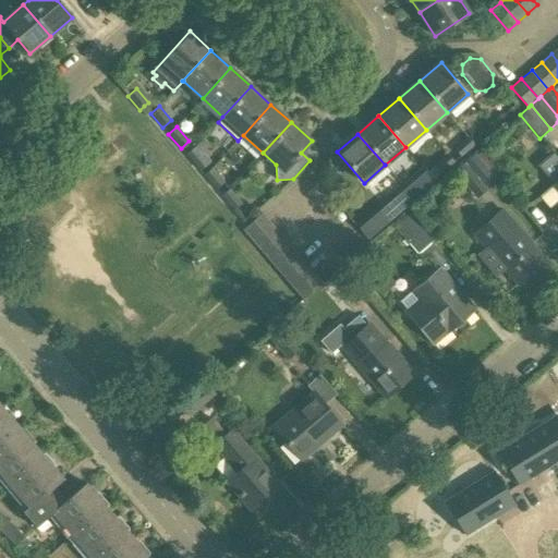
[(453,148),(461,157),(475,145),(468,136),(453,148)]
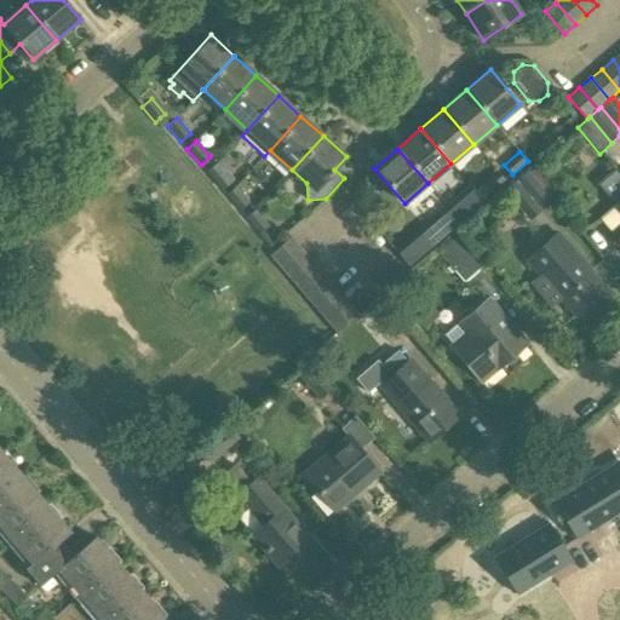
[(206,172),(220,188),(229,179),(216,164),(206,172)]
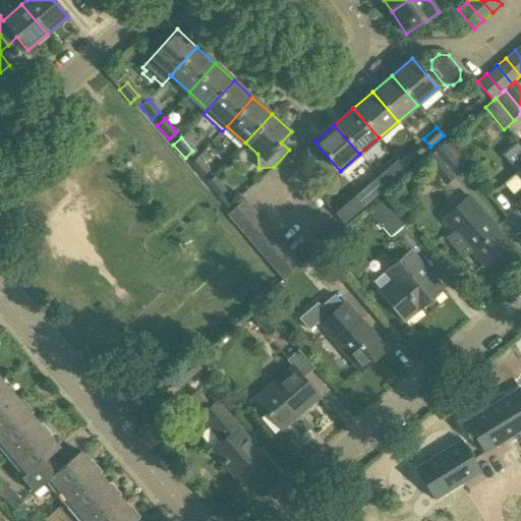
[(520,141),(519,140),(504,155),(517,170),(519,167),(520,169),(504,184),(520,204),(520,141)]
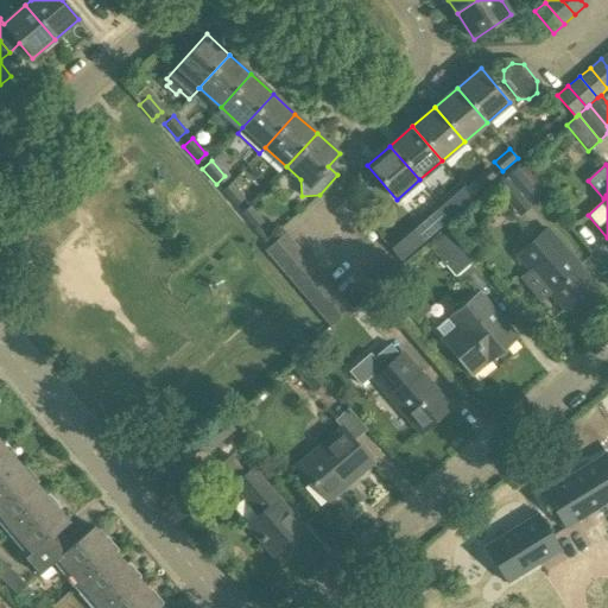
[(472,182),(480,190),(495,177),(487,168),(472,182)]
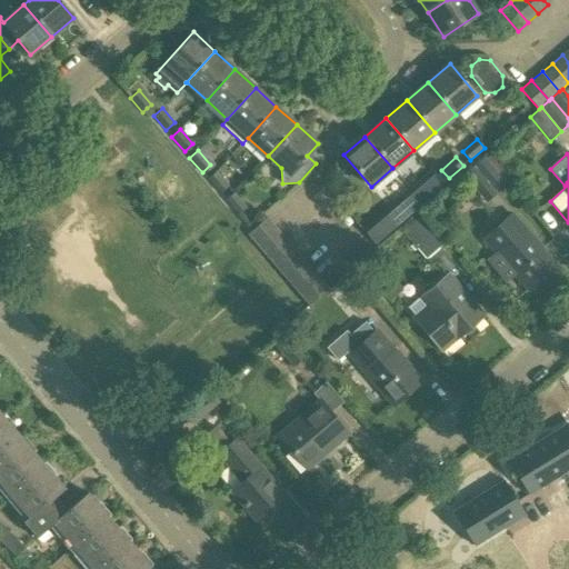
[(486,202),(486,201),(507,183),(483,157),(462,176),(486,202)]
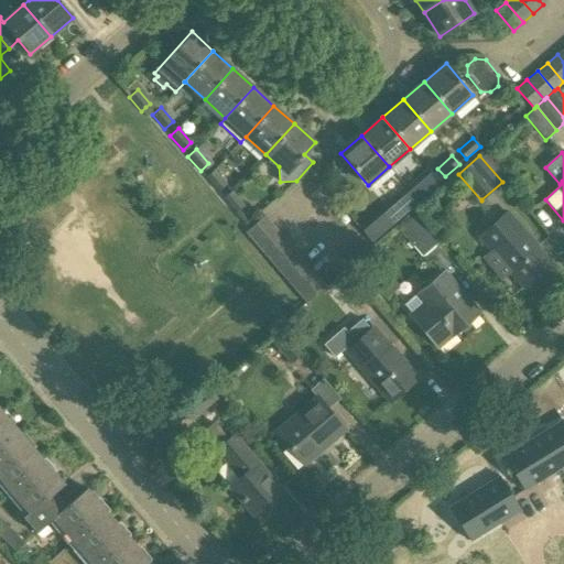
[(206,177),(218,192),(227,184),(214,170),(206,177)]
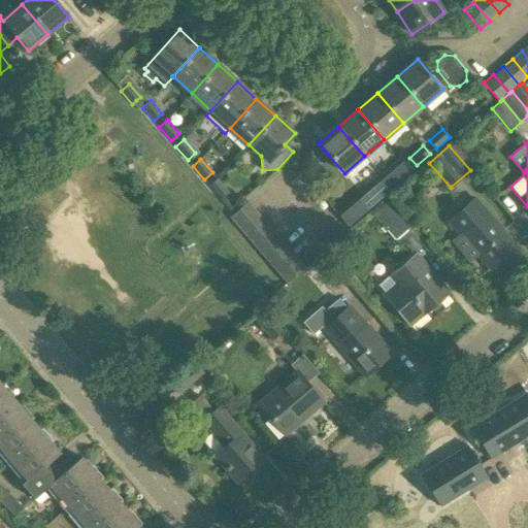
[(390,174),(397,182),(410,170),(403,162),(390,174)]
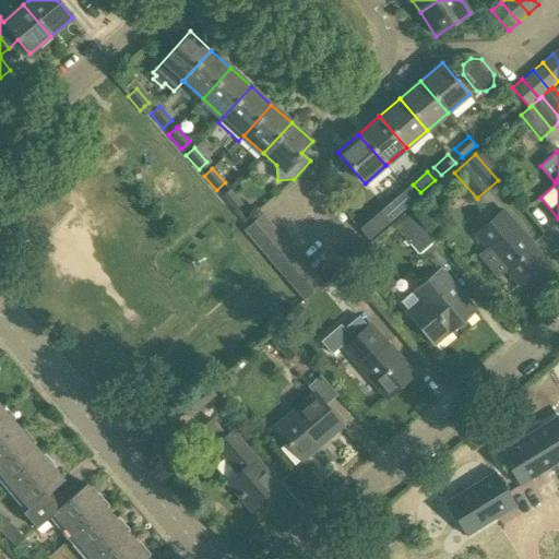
[(396,213),(413,198),(404,187),(387,202),(396,213)]
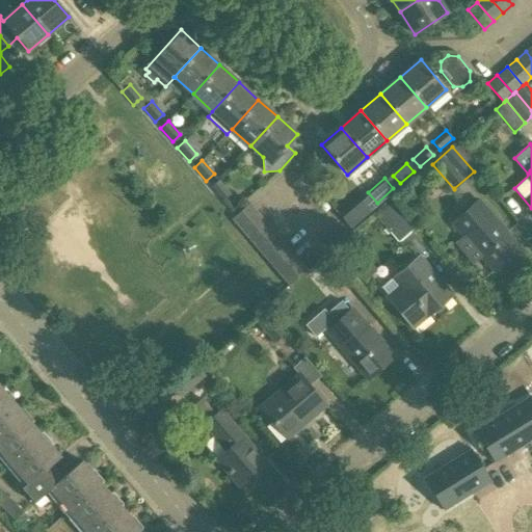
[(218,180),(211,187),(222,201),(231,193),(218,180)]
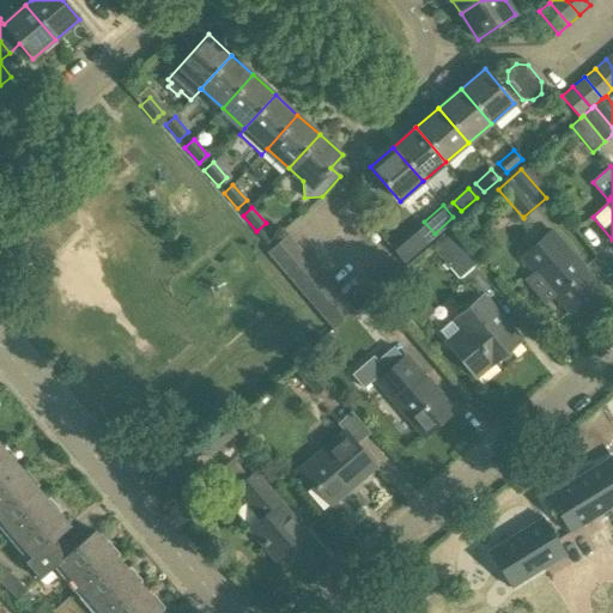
[(522,256),(569,311),(598,287),(551,232),(522,256)]
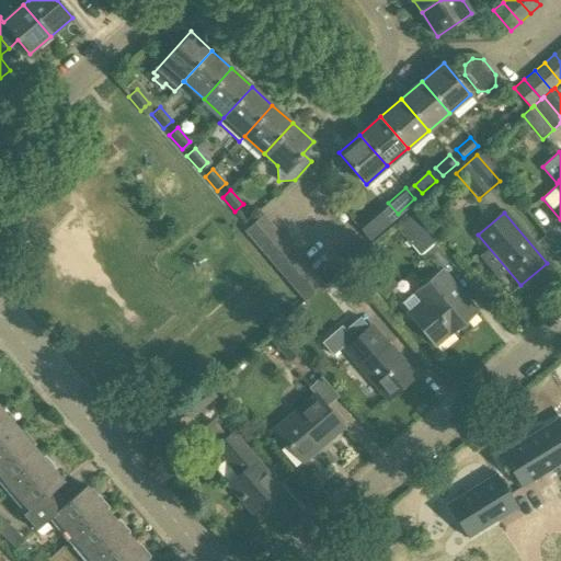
[(253,242),(273,225),(264,214),(243,231),(253,242)]
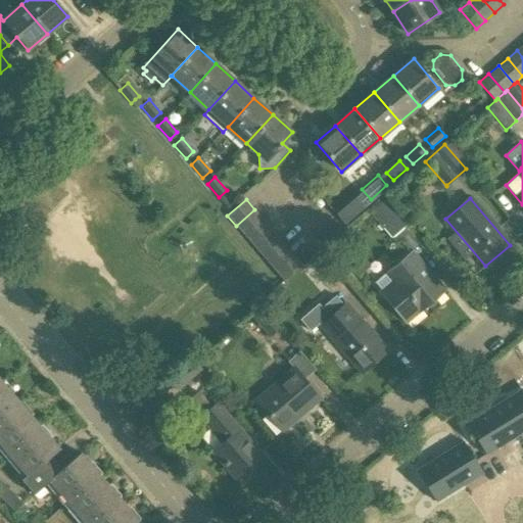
[(390,237),(402,227),(408,222),(392,202),(374,219),(390,237)]
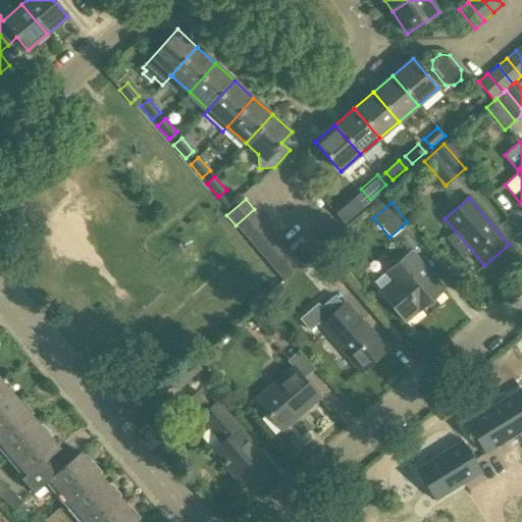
[(254,209),(236,225),(243,235),(262,218),(254,209)]
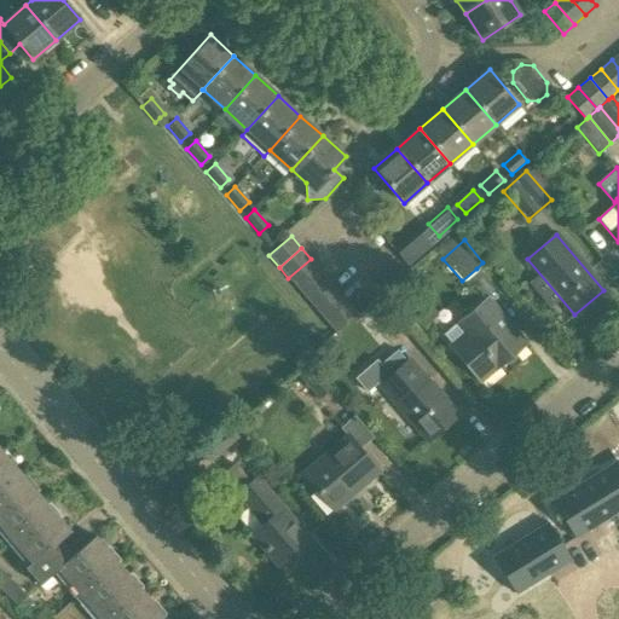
[(319,270),(311,259),(288,278),(298,289),(319,270)]
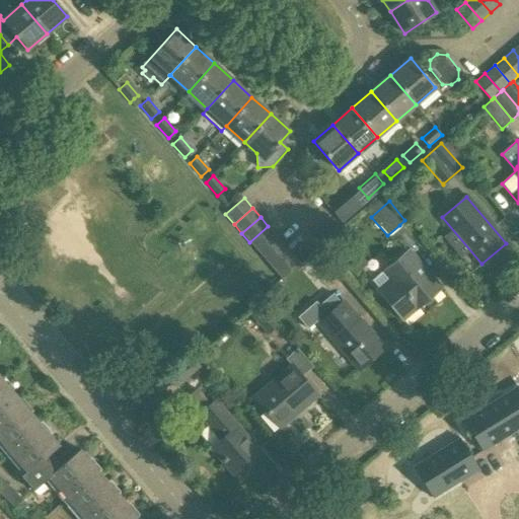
[(268,226),(249,242),(257,251),(276,235),(268,226)]
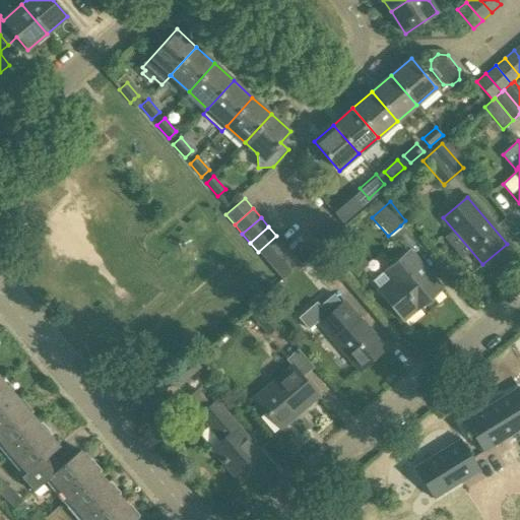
[(284,245),(276,236),(258,252),(266,261),(284,245)]
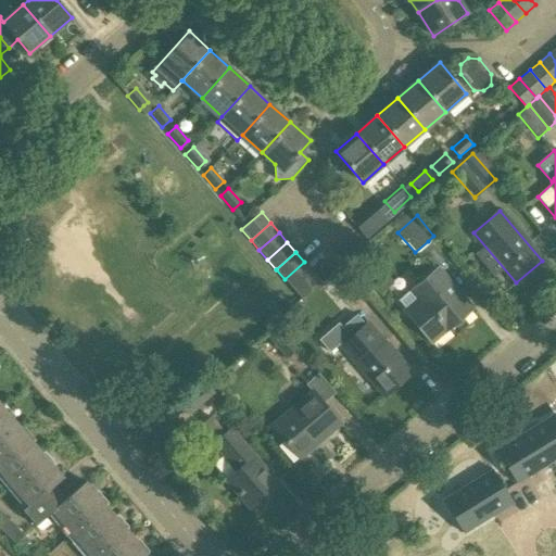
[(304,262),(285,279),(292,289),(313,272),(304,262)]
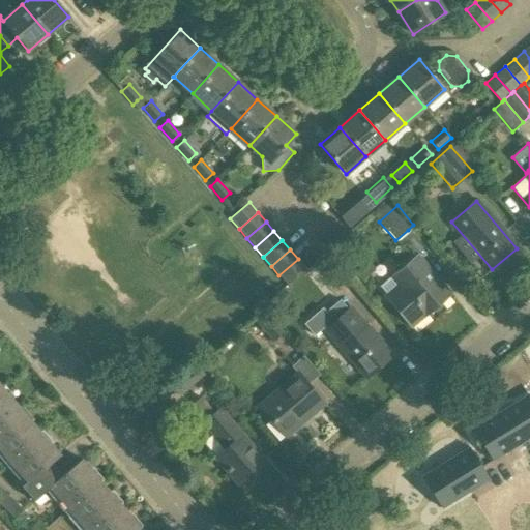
[(336,288),(347,280),(325,254),(315,263),(336,288)]
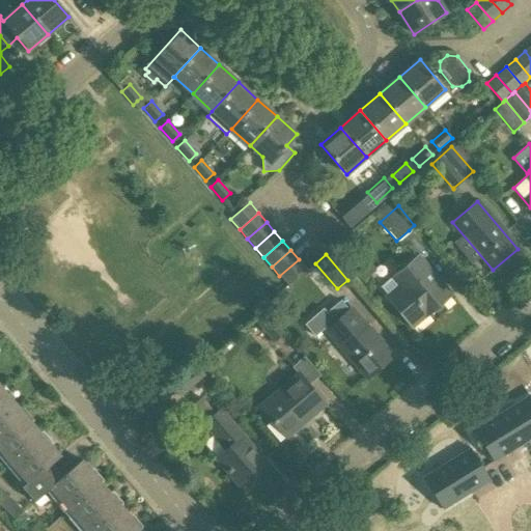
[(450,297),(416,256),(393,275),(402,286),(387,300),(412,329),(427,315),(428,316),(450,297)]
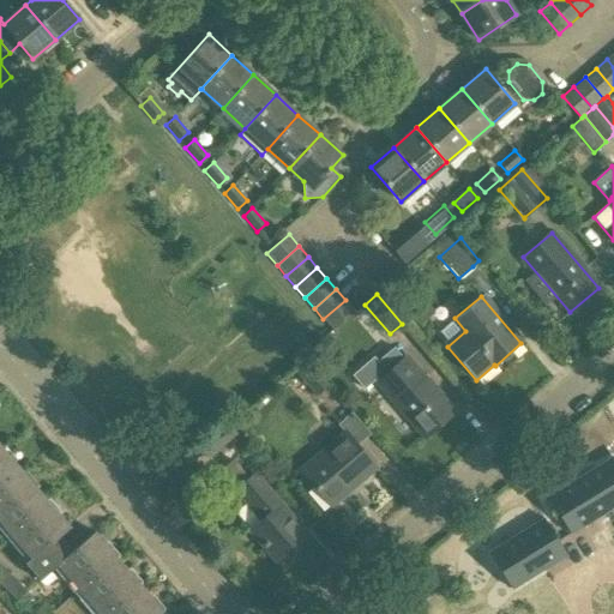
[(345,300),(323,319),(333,331),(355,311),(345,300)]
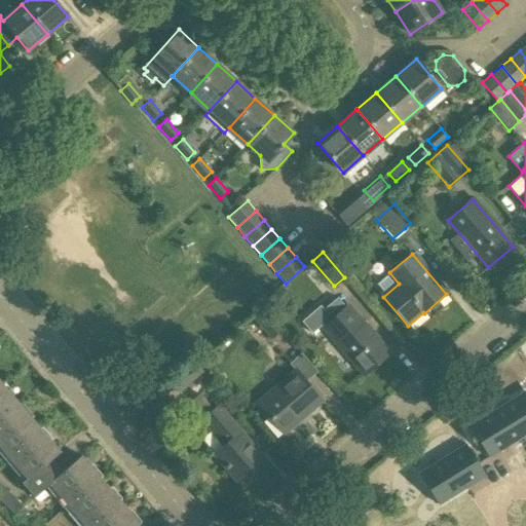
[(388,353),(348,306),(332,320),(320,305),(302,321),(311,333),(322,325),(364,375),(388,353)]
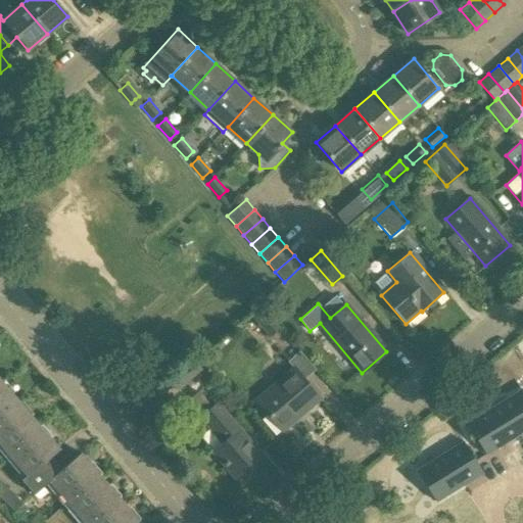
[(282,430),(319,398),(294,369),(256,400),(282,430)]
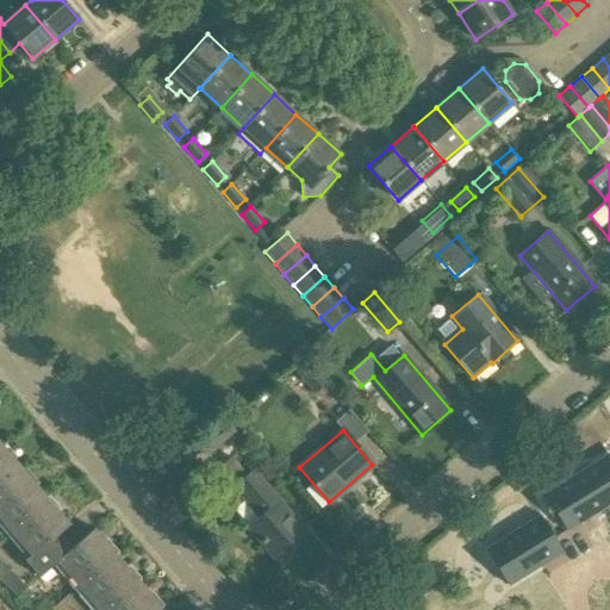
[(58,561),(99,609),(159,609),(162,608),(94,528),(72,547),(58,533),(69,524),(0,442),(0,517),(31,554),(24,560),(39,577),(58,561)]
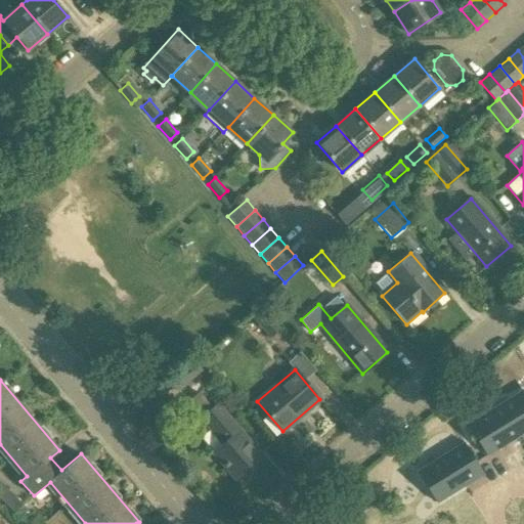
[(523,418),(511,396),(468,423),(488,454),(523,431),(523,418)]
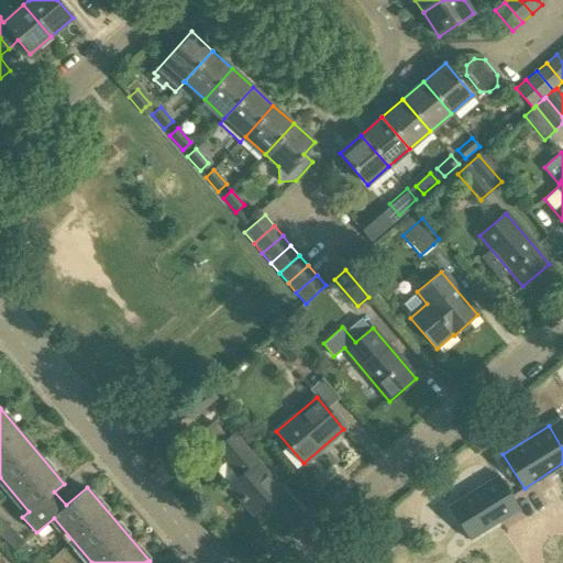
[(233,435),(216,450),(225,462),(216,471),(255,516),(283,493),(233,435)]
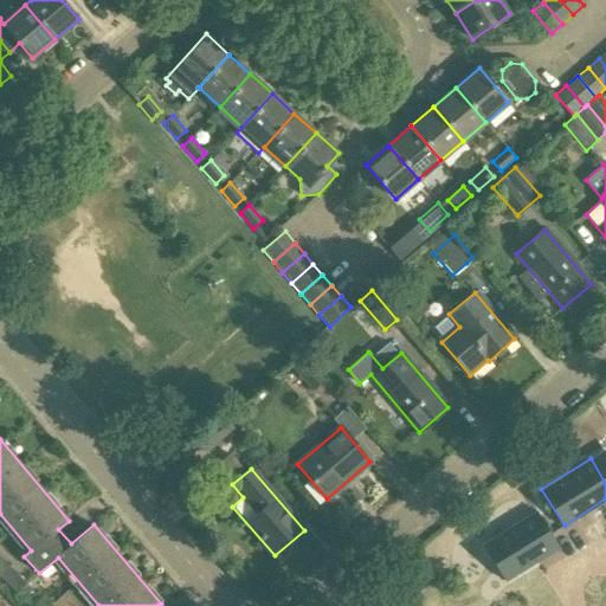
[(537,510),(488,541),(510,578),(560,547),(537,510)]
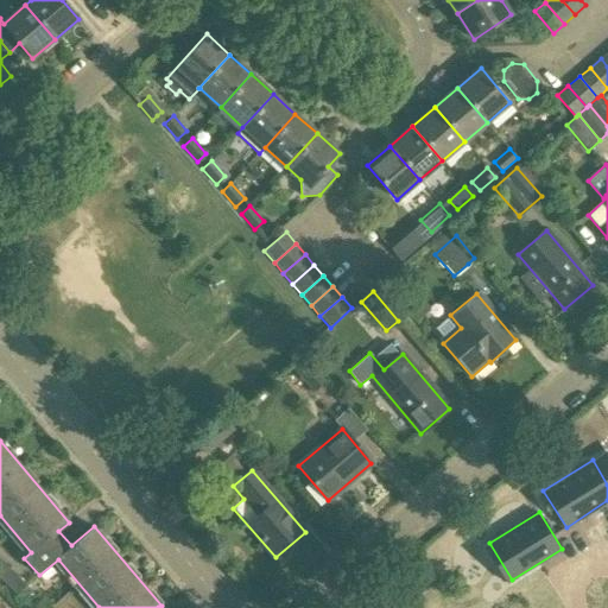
[(2,561),(0,563),(0,578),(0,580),(11,569),(2,561)]
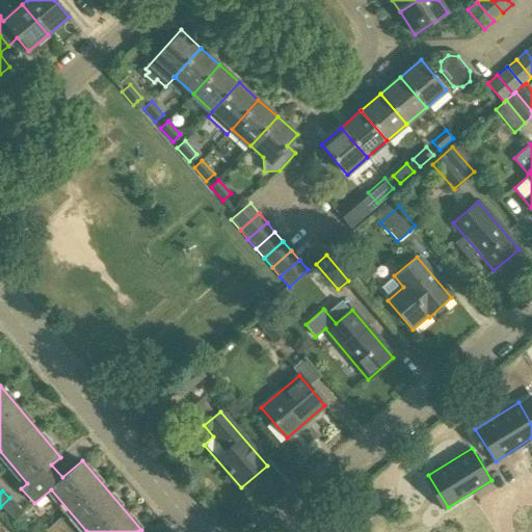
[(17,505),(9,498),(0,507),(7,514),(17,505)]
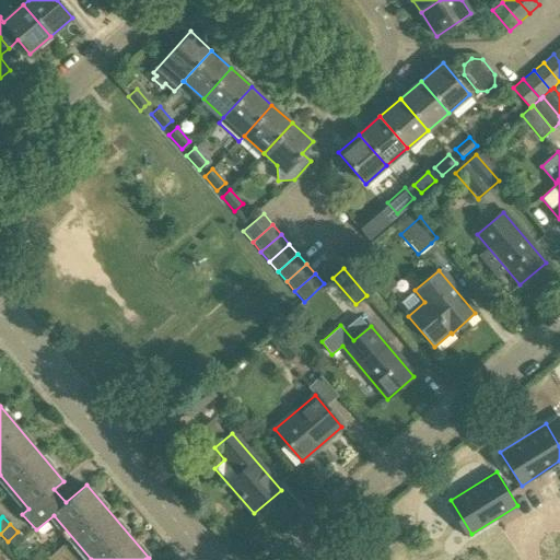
[(18,532),(8,541),(15,548),(25,538),(18,532)]
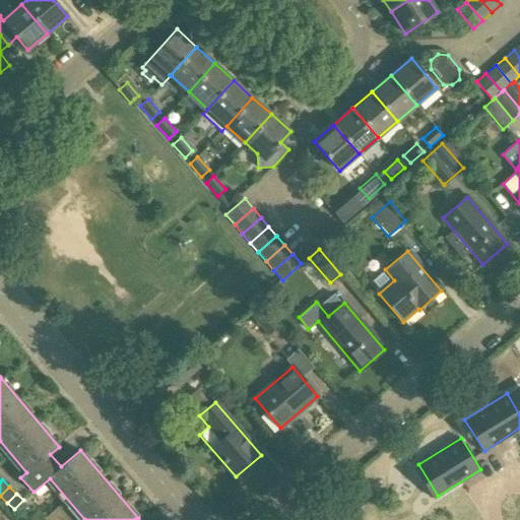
[(22,502),(16,508),(24,516),(30,509),(22,502)]
